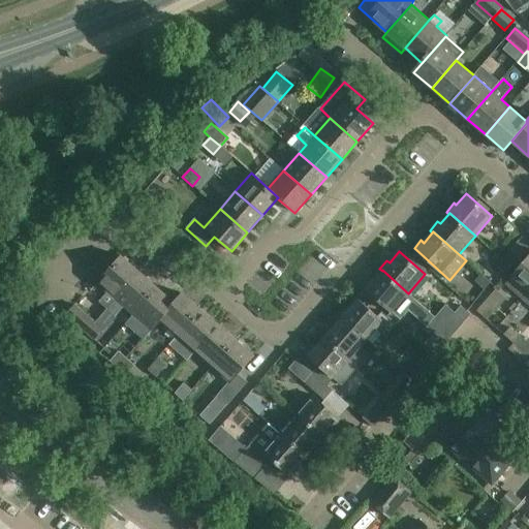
[(508,252),(502,259),(510,268),(517,260),(508,252)]
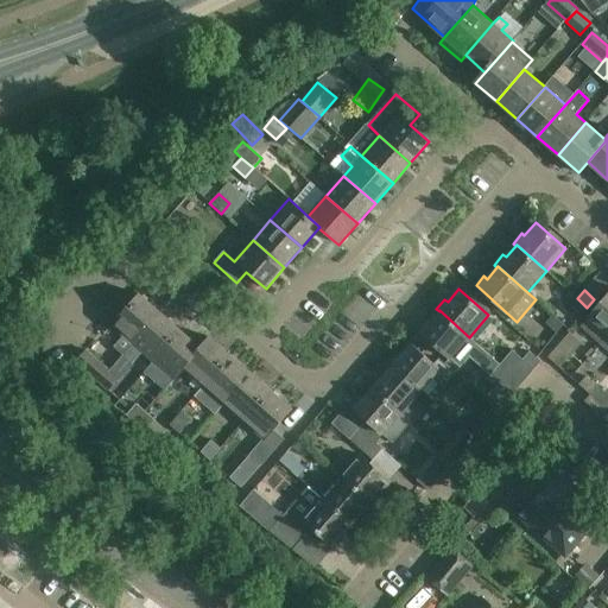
[(607,336),(607,295),(589,317),(600,327),(591,336),(601,344),(607,336)]
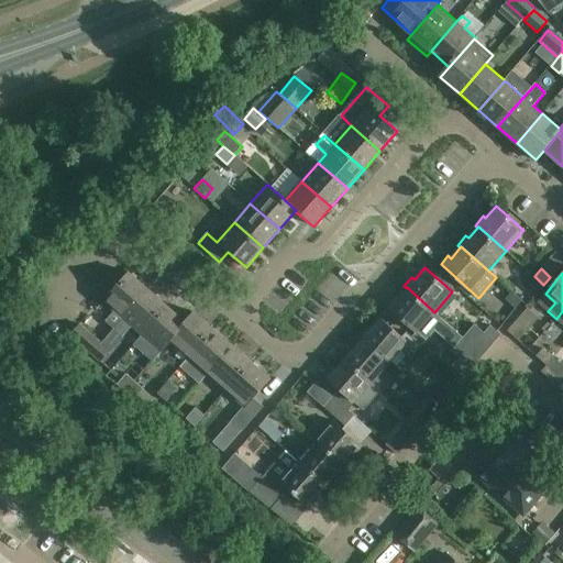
[(114,330),(148,290),(129,274),(103,302),(113,311),(105,321),(114,330)]
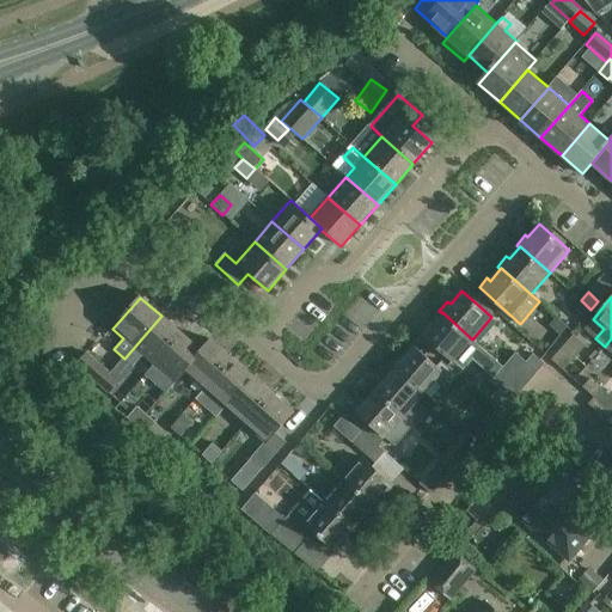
[(583,318),(591,310),(581,300),(573,308),(583,318)]
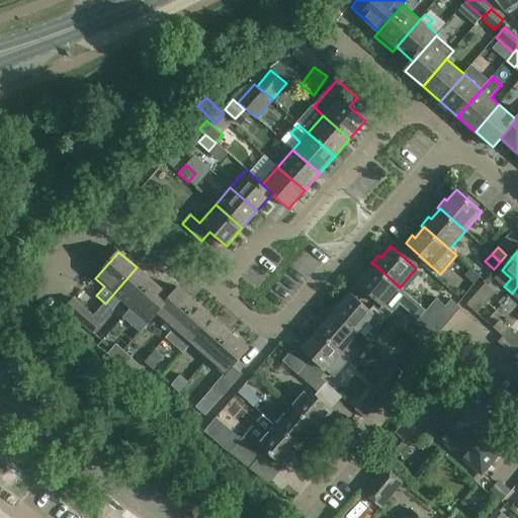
[(419,321),(427,312),(400,287),(374,264),(374,265),(364,276),(362,273),(356,281),(392,313),(400,303),(419,321)]
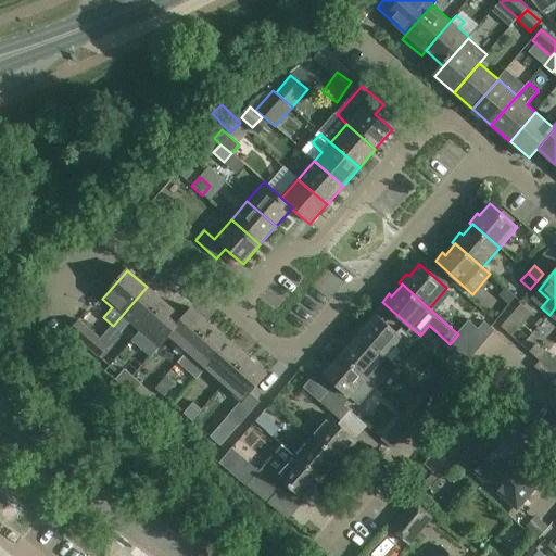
[(165,303),(147,287),(113,326),(122,332),(130,324),(140,332),(165,303)]
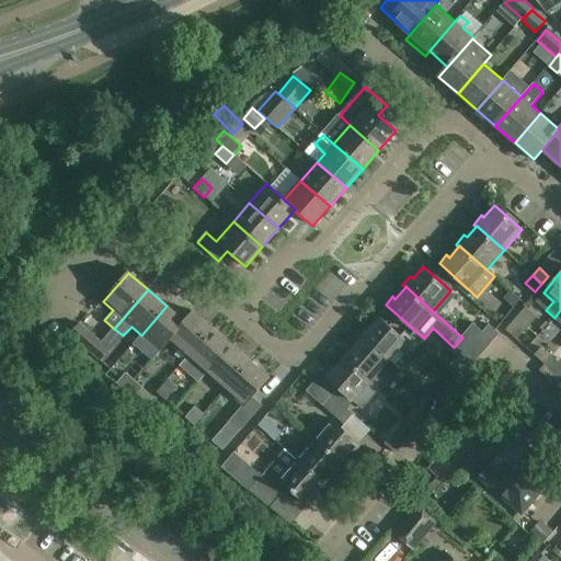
[(504,298),(514,307),(521,299),(511,290),(504,298)]
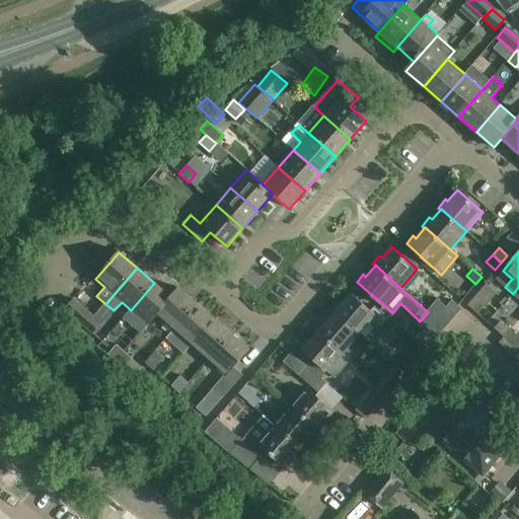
[(171,298),(170,297),(154,283),(131,310),(148,325),(156,316),(171,298)]
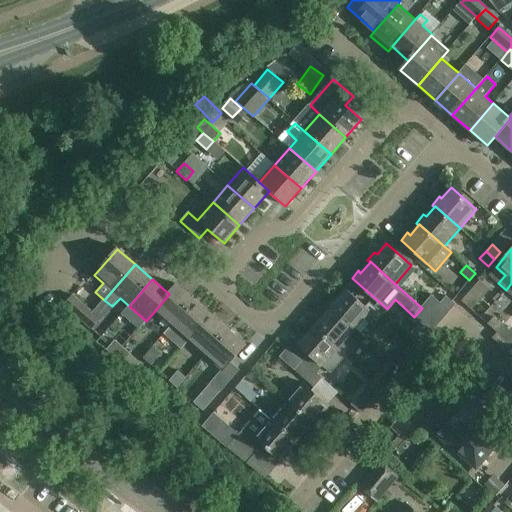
[(481,280),(462,301),(472,310),(490,288),(481,280)]
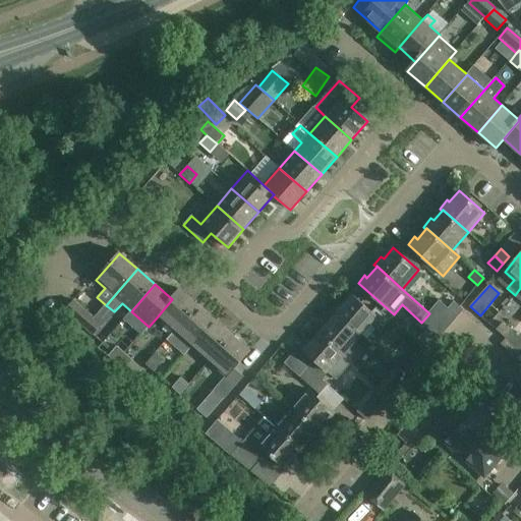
[(166,340),(167,341),(198,305),(179,289),(171,298),(172,299),(157,317),(173,331),(166,340)]
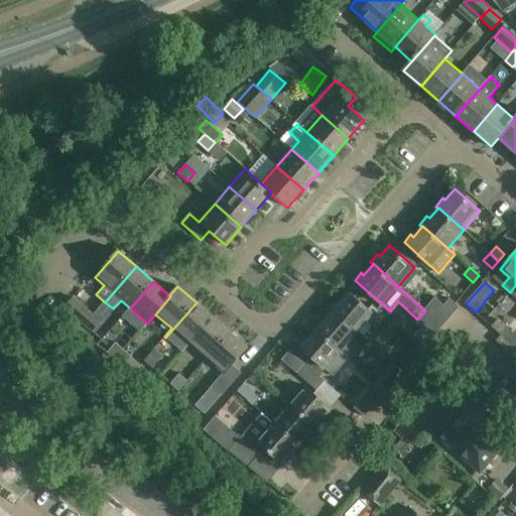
[(375,306),(371,310),(349,291),(339,302),(337,300),(330,308),(332,310),(333,310),(358,332),(368,320),(377,329),(387,316),(375,306)]
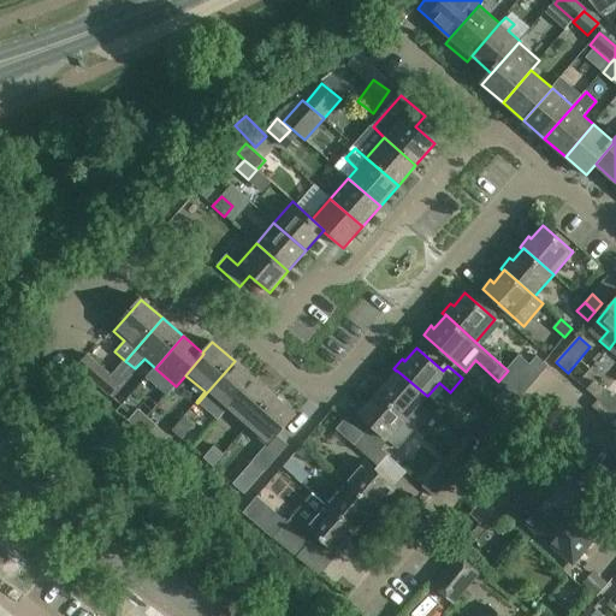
[(521,355),(508,371),(528,390),(550,366),(539,356),(532,365),(521,355)]
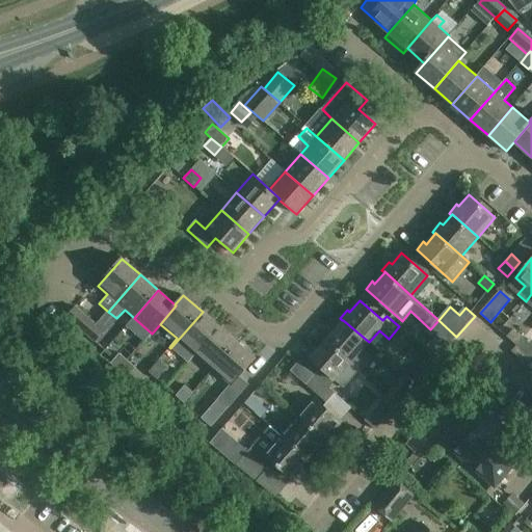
[(87,336),(96,325),(75,308),(67,318),(87,336)]
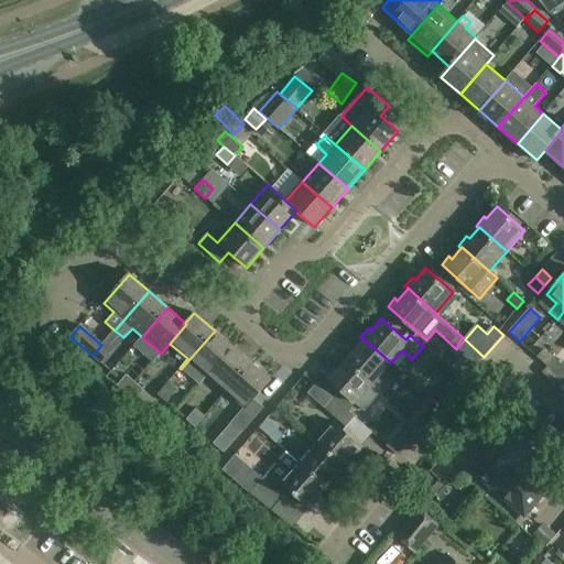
[(215,331),(181,369),(201,386),(208,377),(234,347),(215,331)]
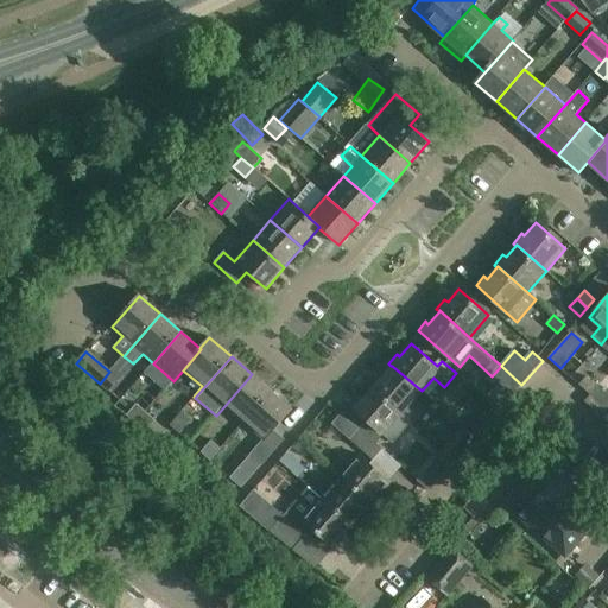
[(369,385),(373,387),(373,386),(403,413),(413,423),(426,410),(415,399),(422,391),(392,366),(391,366),(381,378),(378,375),(369,385)]
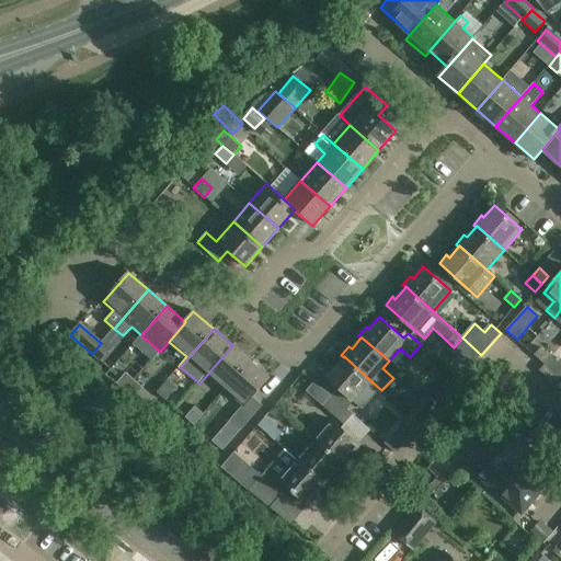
[(461,377),(481,355),(462,338),(454,347),(453,348),(460,355),(450,367),(461,377)]
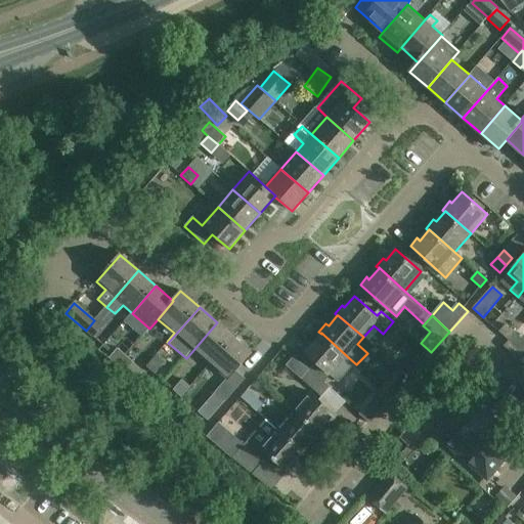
[(94,320),(86,331),(94,338),(102,328),(94,320)]
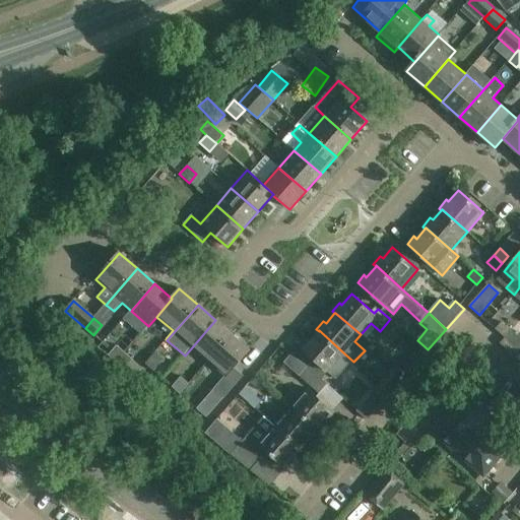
[(192,347),(209,363),(233,336),(215,320),(192,347)]
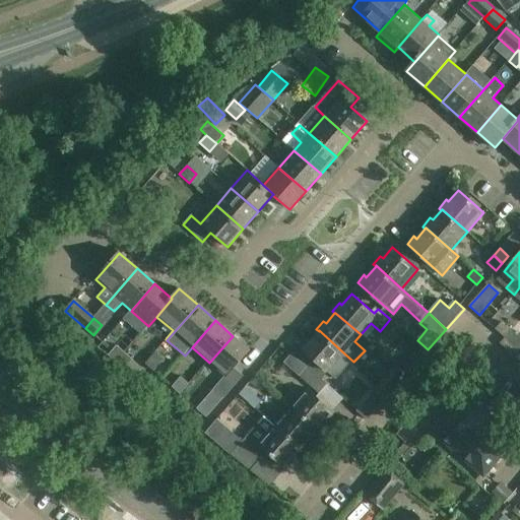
[(498,329),(507,337),(513,331),(504,323),(498,329)]
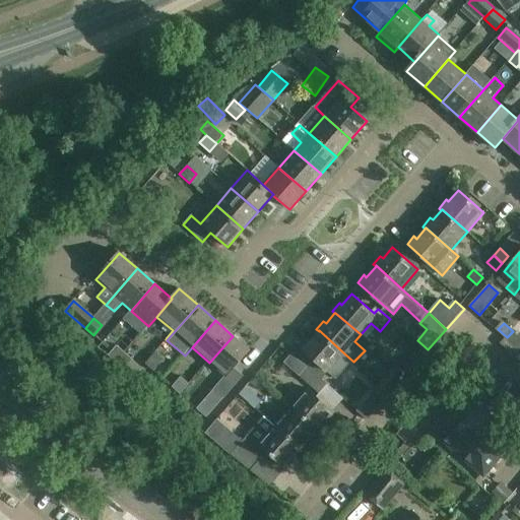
[(328,372),(344,353),(319,330),(319,331),(310,341),(307,339),(301,347),(328,372)]
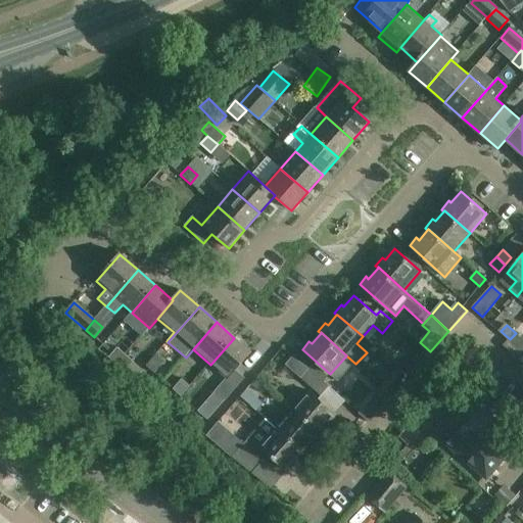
[(516,333),(510,339),(505,345),(521,360),(522,357),(522,350),(516,344),(521,337),(516,333)]
